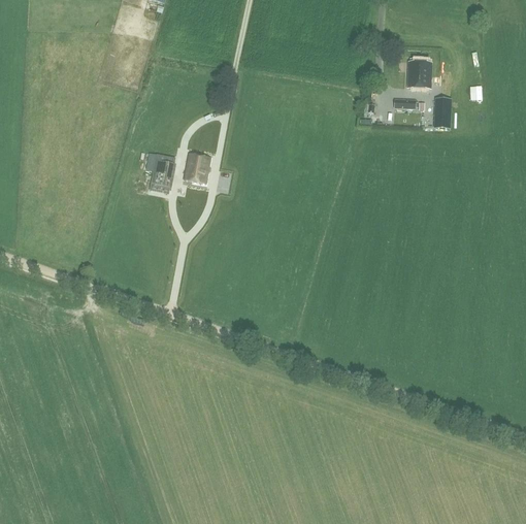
[(429,87),(430,61),(407,60),(406,86),(429,87)]
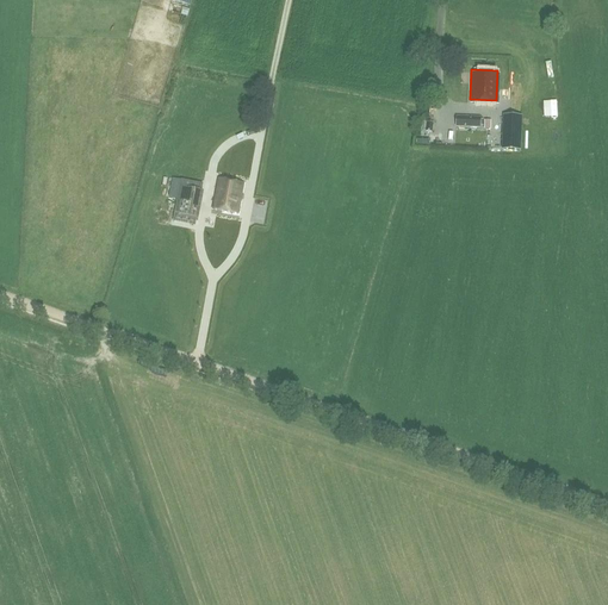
[(478,113),(454,113),(453,123),(460,124),(478,124),(478,113)]
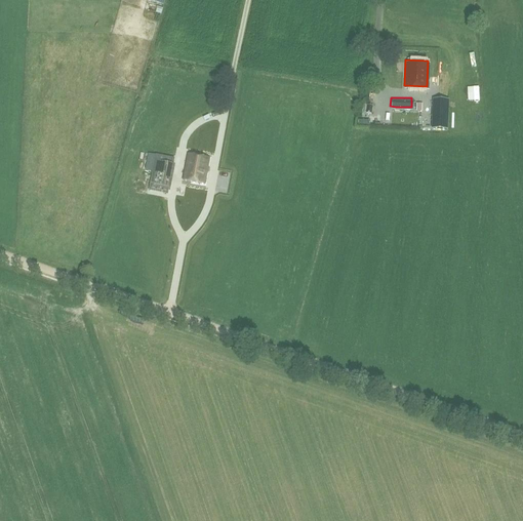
[(445,127),(446,98),(432,97),(431,126),(445,127)]
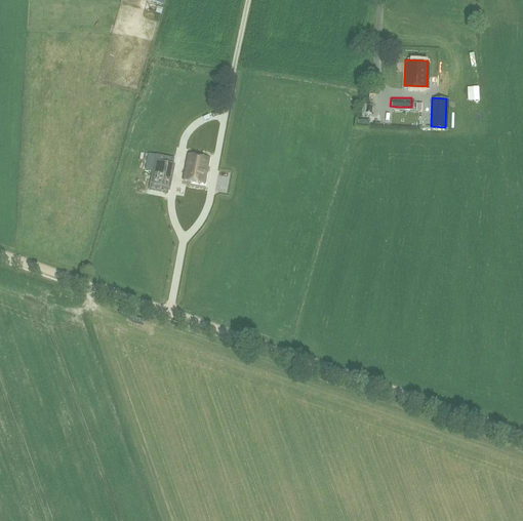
[(139,166),(147,167),(149,148),(142,147),(139,166)]
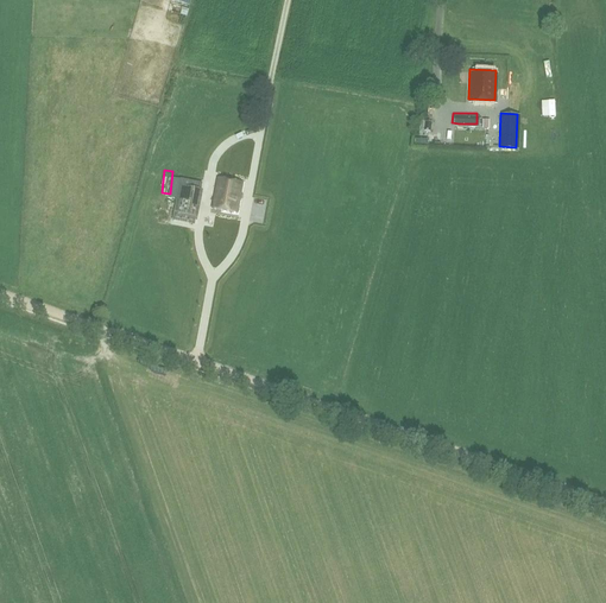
[(235,210),(241,179),(216,175),(210,205),(235,210)]
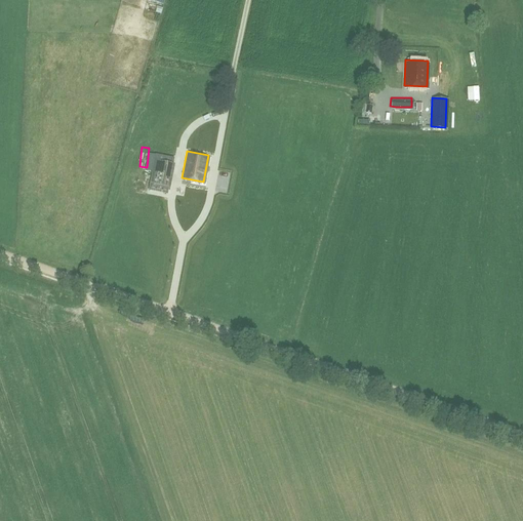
[(172,156),(155,152),(148,187),(166,191),(172,156)]
